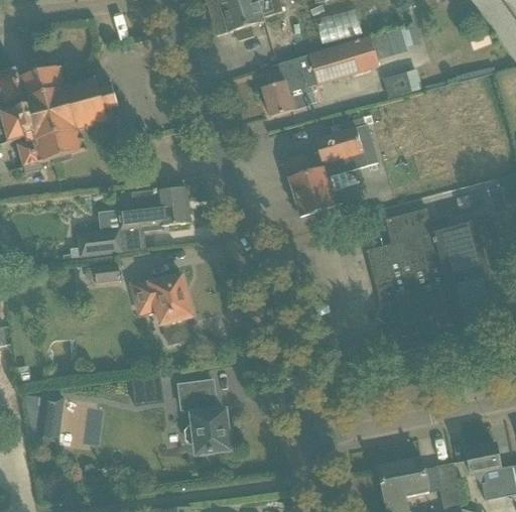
[(218,0),(228,31),(235,29),(238,40),(254,35),(251,25),(263,21),(261,16),(282,10),(278,0),(218,0)]
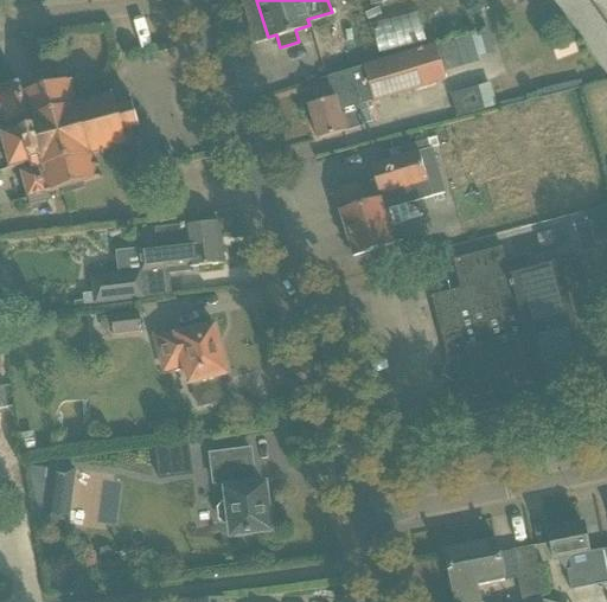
[(569,0),(560,7),(568,19),(590,1),(589,0),(569,0)]
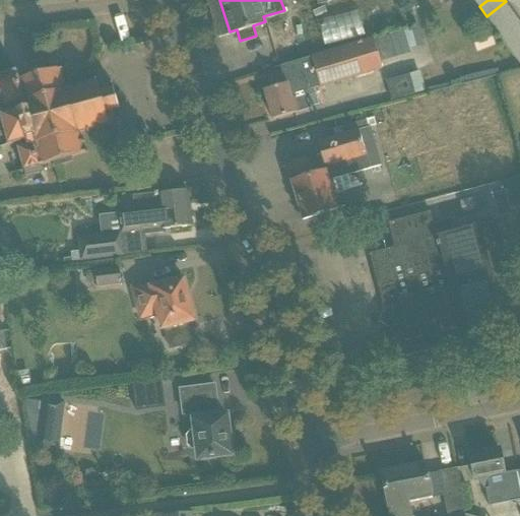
[(486,16),(494,25),(513,11),(506,1),(486,16)]
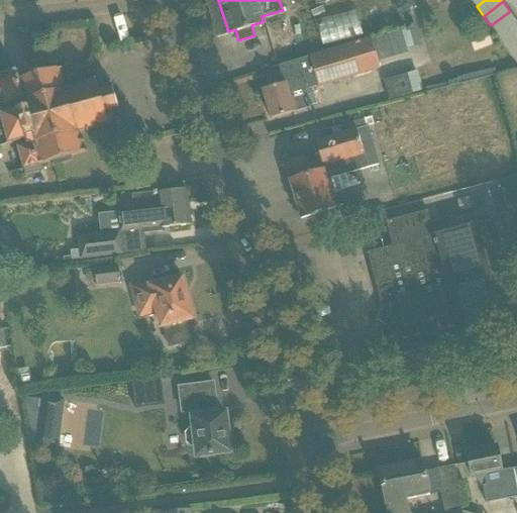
[(362,7),(317,13),(320,38),(365,32),(362,7)]
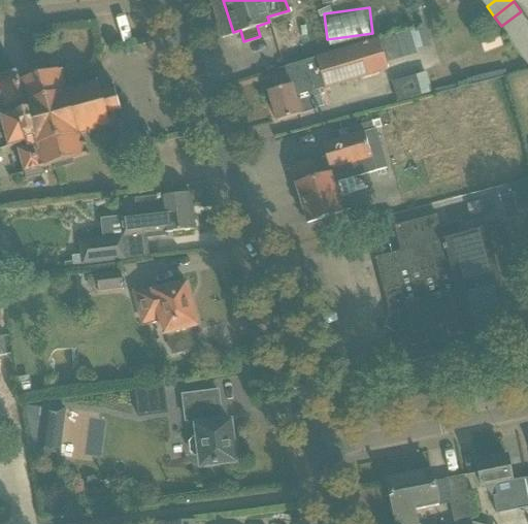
[(501,26),(508,36),(527,22),(527,21),(521,11),(501,26)]
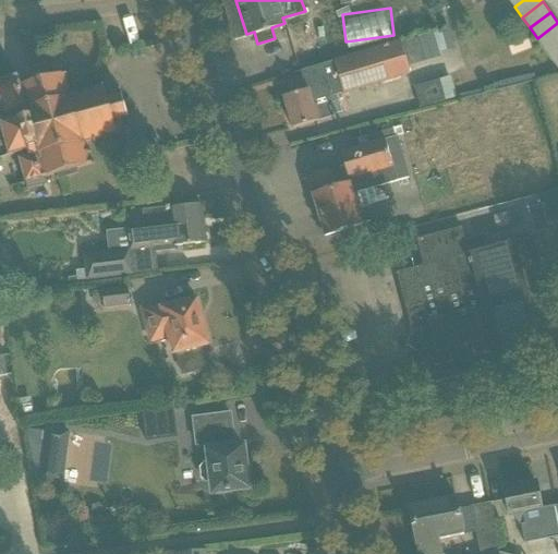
[(557,23),(537,38),(549,55),(557,48),(557,23)]
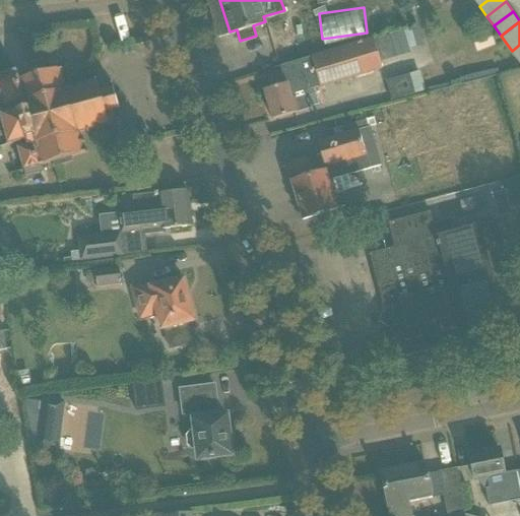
[(490,30),(470,38),(475,50),(494,43),(490,30)]
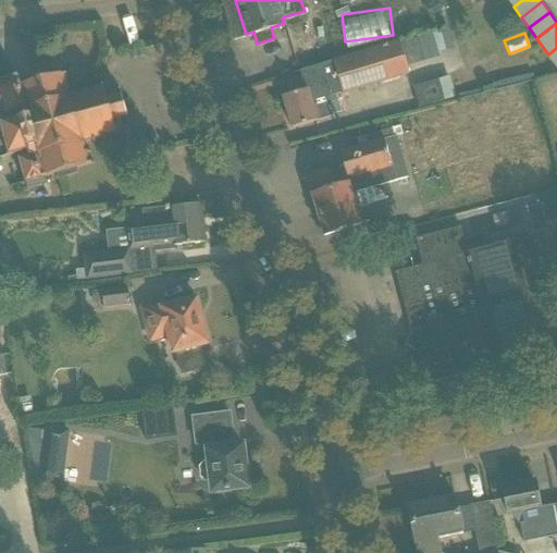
[(342,91),(409,71),(400,40),(333,59),(299,69),(306,87),(282,94),(291,125),(334,113),(334,111),(341,109),(336,93),(342,90),(342,91)]
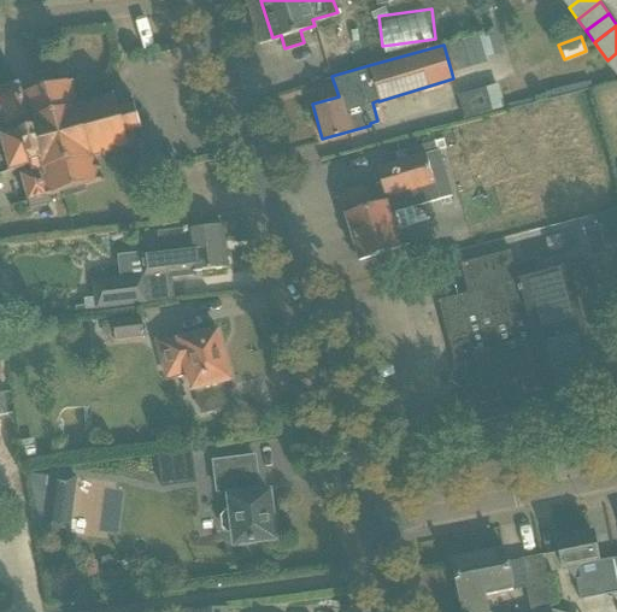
[(276,74),(305,72),(305,54),(275,54),(276,74)]
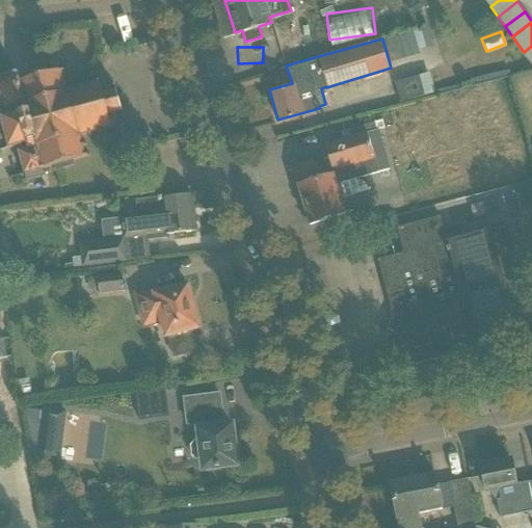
[(98,81),(97,76),(95,76),(96,81),(87,83),(86,79),(84,79),(85,84),(77,86),(76,82),(74,82),(75,87),(67,88),(63,80),(69,79),(68,77),(63,78),(60,70),(65,68),(64,66),(48,71),(46,67),(28,72),(29,76),(19,79),(16,70),(0,73),(0,97),(2,97),(4,106),(16,103),(17,109),(0,113),(0,119),(7,146),(16,143),(18,149),(17,149),(23,172),(24,170),(26,178),(44,173),(42,165),(53,162),(55,167),(73,162),(72,158),(89,153),(88,151),(84,152),(82,143),(85,142),(85,140),(81,141),(78,132),(87,130),(88,134),(90,134),(89,130),(98,127),(99,132),(101,131),(100,127),(108,125),(109,129),(111,128),(110,123),(113,122),(116,117),(114,113),(111,112),(122,109),(114,86),(105,89),(107,86),(106,82),(102,80),(98,81)]
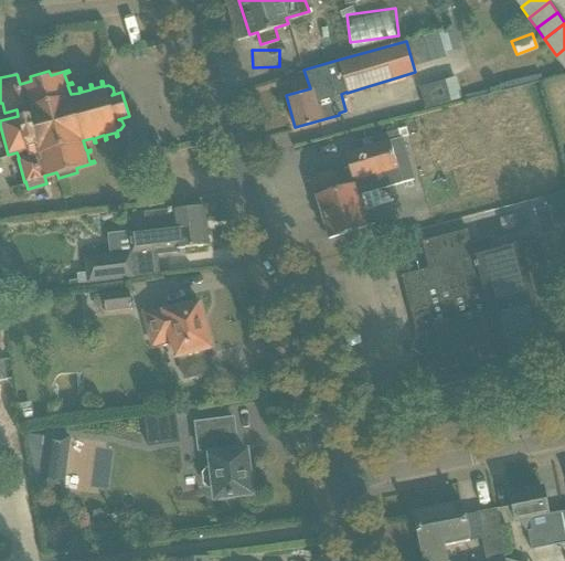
[(451,99),(446,78),(420,86),(426,107),(451,99)]
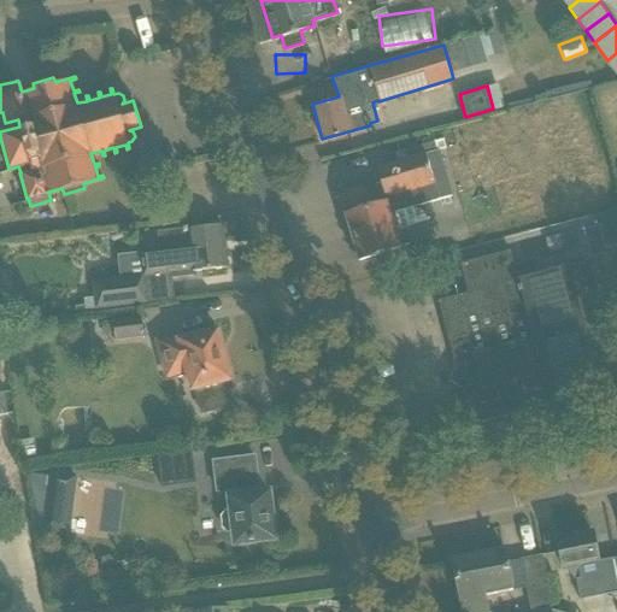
[(365,186),(340,193),(346,213),(345,213),(358,258),(359,258),(359,257),(391,248),(399,246),(388,212),(413,205),(438,198),(451,194),(438,148),(419,153),(416,142),(405,146),(409,157),(375,166),(380,183),(366,187),(365,186)]
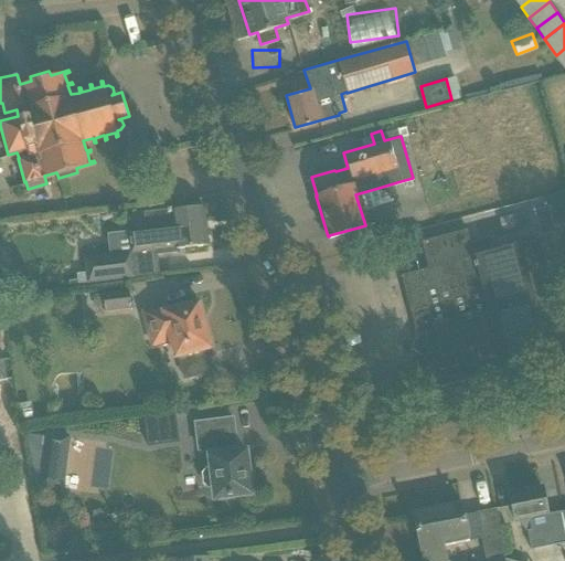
[(208,242),(203,203),(171,208),(172,223),(128,228),(131,250),(157,246),(157,252),(176,250),(176,246),(208,242)]
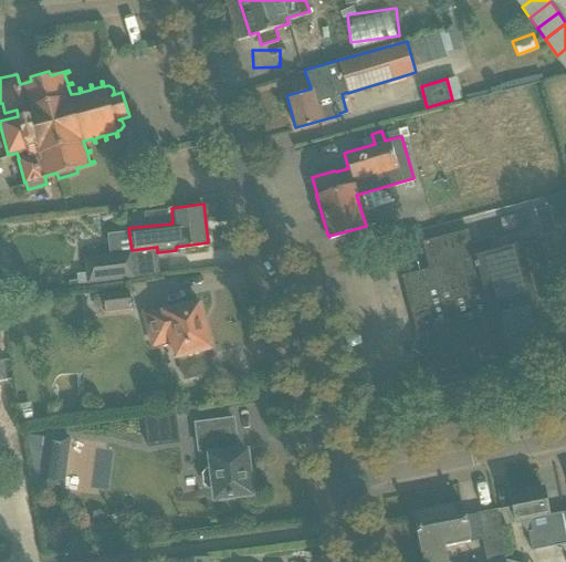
[(520,242),(493,249),(474,255),(471,241),(468,227),(421,239),(429,267),(401,273),(417,331),(418,334),(410,346),(412,347),(421,353),(422,353),(431,387),(437,386),(496,370),(505,367),(535,360),(565,351),(565,334),(555,293),(551,276),(541,237),(520,242)]
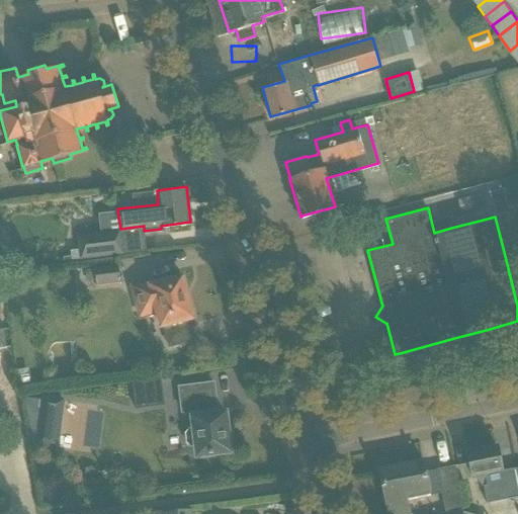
[(448,216),(431,221),(434,233),(451,228),(448,216)]
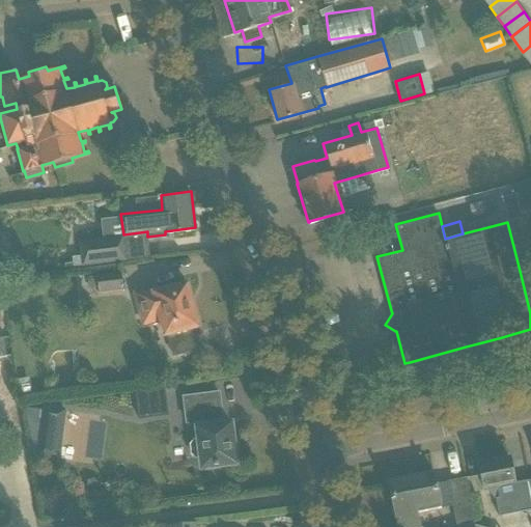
[(128,259),(124,241),(100,244),(99,237),(80,239),(83,265),(128,259)]
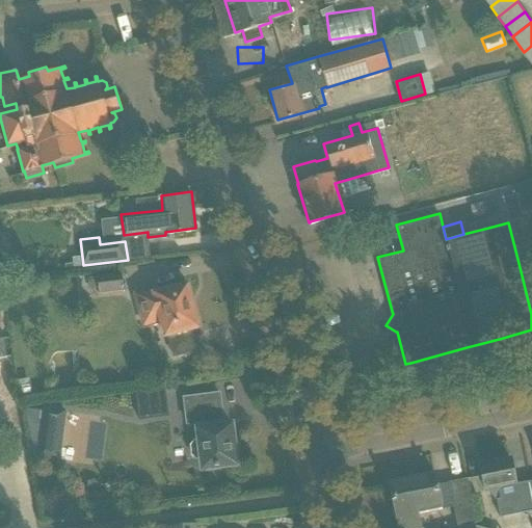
[(124,288),(123,269),(97,272),(99,291),(124,288)]
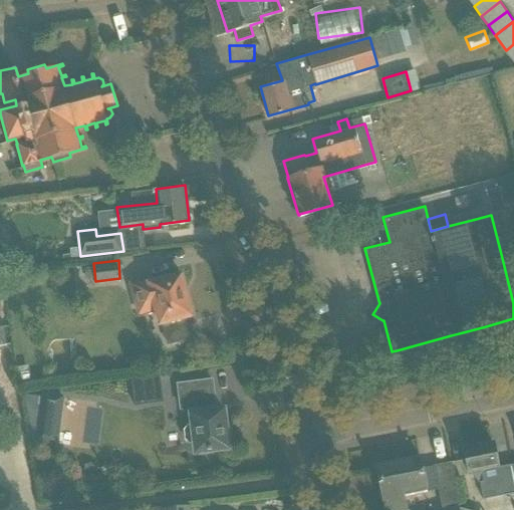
[(181,273),(154,280),(153,274),(129,280),(138,314),(156,309),(160,322),(162,321),(168,341),(189,336),(184,316),(191,314),(184,287),(185,284),(183,277),(181,275),(181,273)]
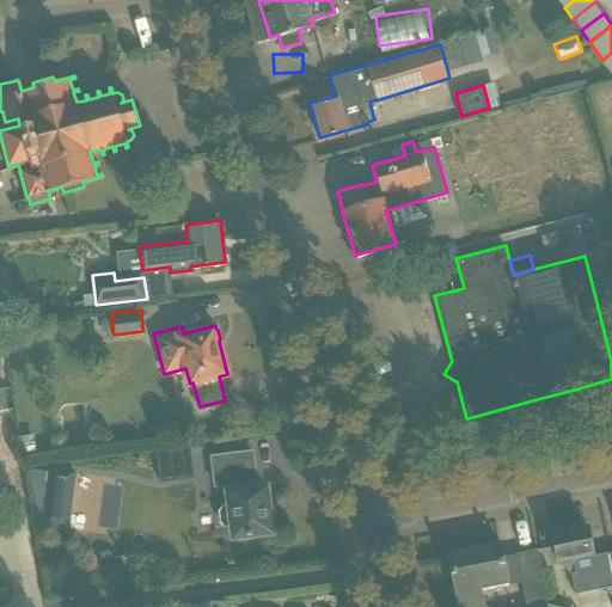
[(159,479),(194,476),(190,446),(155,451),(159,479)]
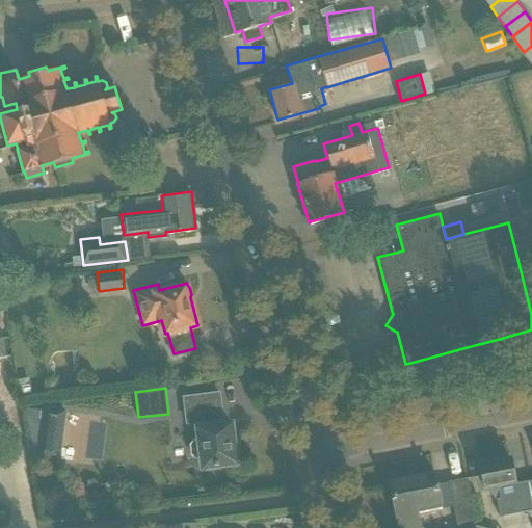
[(218,392),(197,394),(184,396),(187,421),(201,419),(202,427),(197,427),(198,439),(194,440),(191,444),(192,452),(196,455),(201,455),(203,467),(236,463),(231,423),(220,424),(220,417),(221,417),(218,392)]
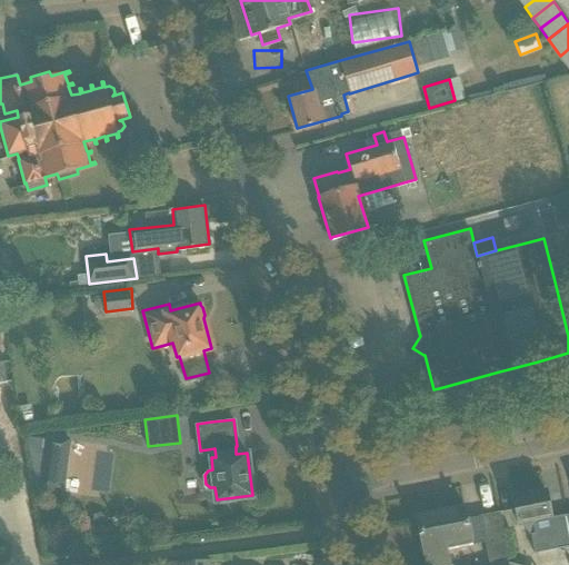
[(512,496),(518,522),(531,518),(536,536),(532,536),(536,549),(568,542),(568,529),(566,512),(550,515),(546,489),(512,496)]
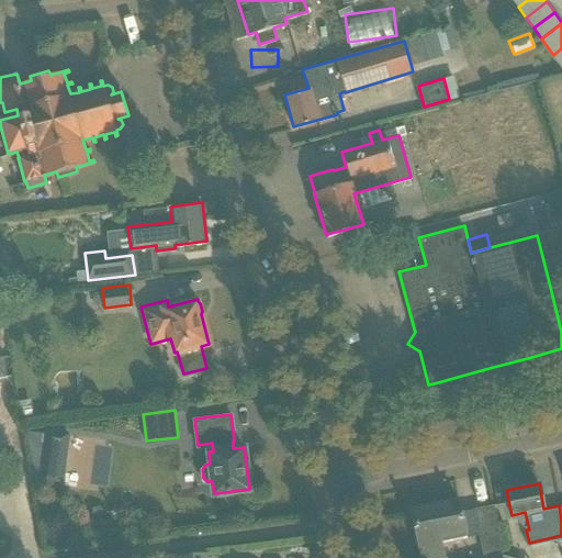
[(467,535),(461,510),(459,499),(412,509),(420,557),(429,557),(442,556),(441,548),(439,540),(467,535)]
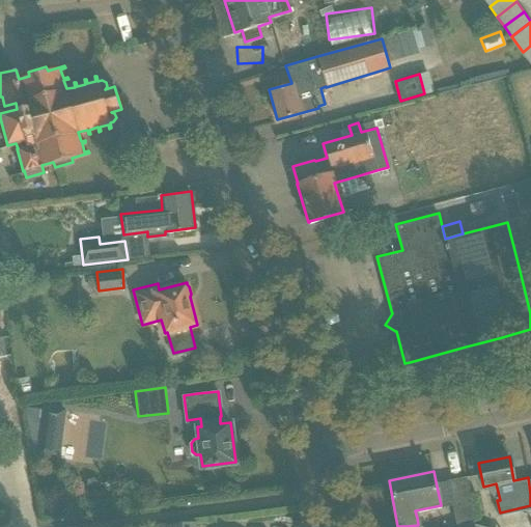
[(448,478),(456,524),(475,520),(470,496),(466,475),(448,478)]
